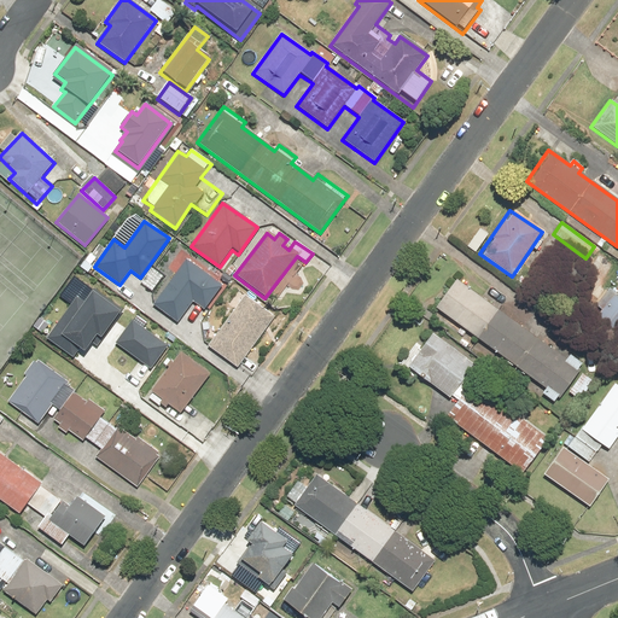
[(204,310),(221,286),(186,261),(153,305),(178,322),(192,302),(204,310)]
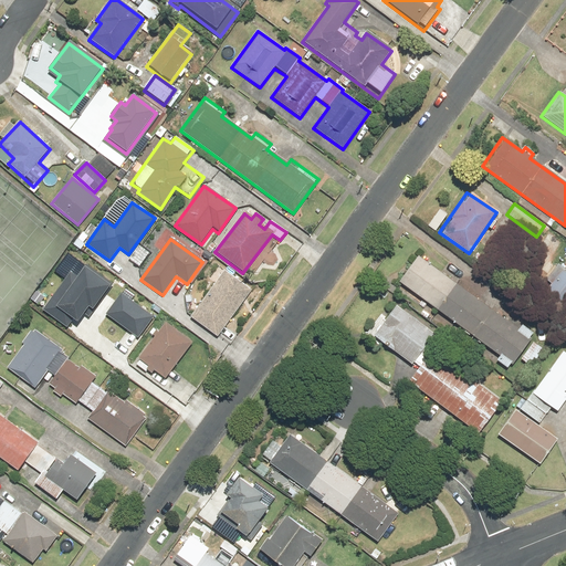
[(149,253),(139,244),(128,259),(139,268),(149,253)]
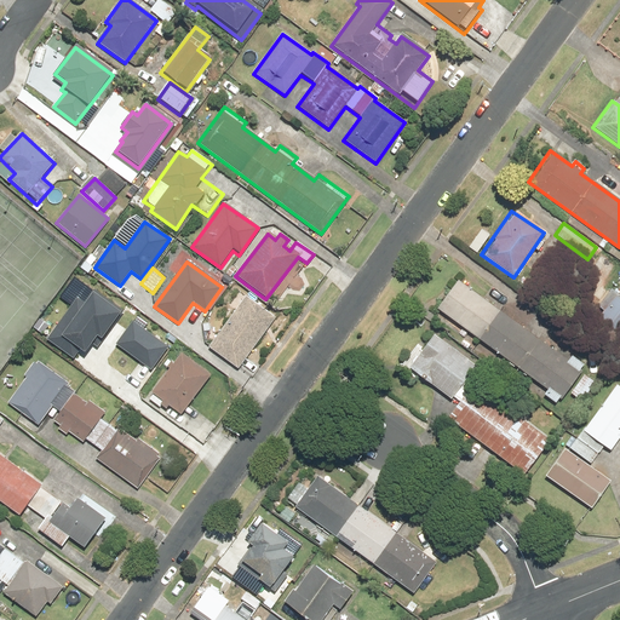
[(471,348),(477,339),(547,390),(543,396),(557,406),(567,392),(580,402),(593,383),(580,374),(586,366),(570,354),(564,362),(455,282),(436,309),(458,325),(452,333),(471,348)]
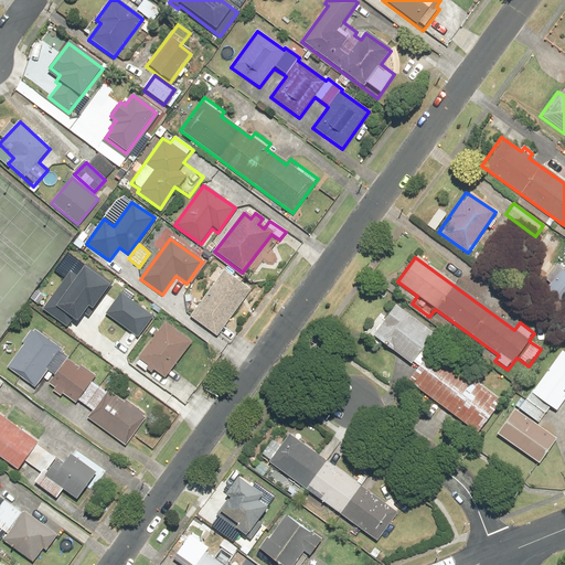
[(75,323),(86,307),(92,310),(110,284),(75,260),(42,310),(66,327),(71,320),(75,323)]
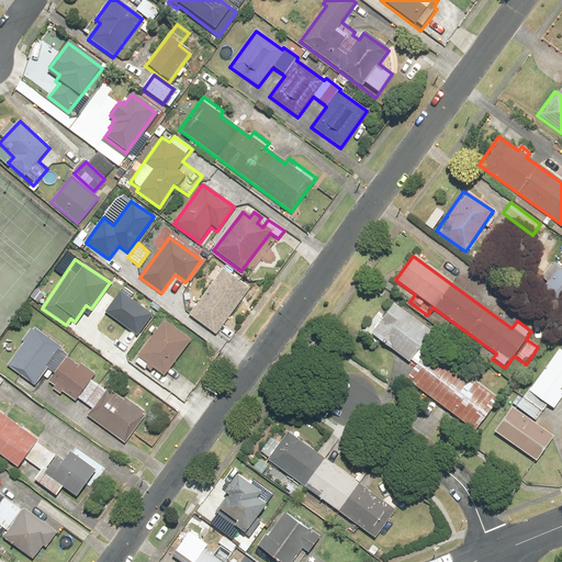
[(547,282),(536,298),(554,312),(561,302),(561,270),(552,263),(541,278),(547,282)]
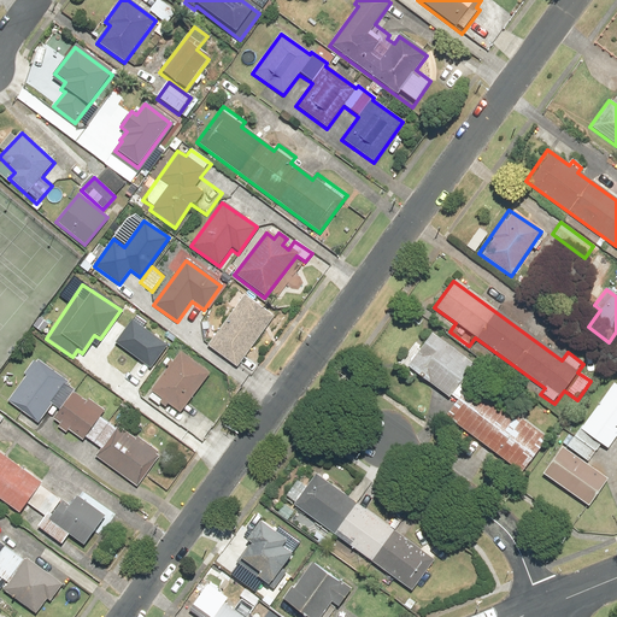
[(244,294),(241,298),(236,294),(228,306),(233,310),(207,346),(236,368),(274,315),(244,294)]
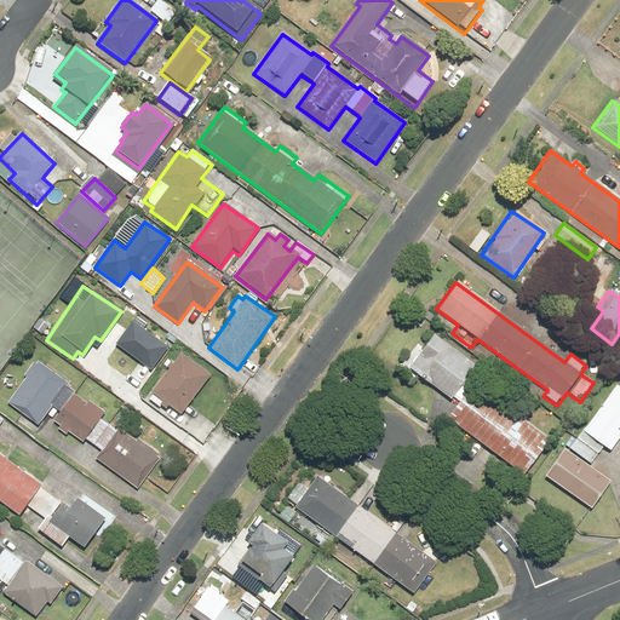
[(132,321),(115,344),(150,369),(167,346),(132,321)]
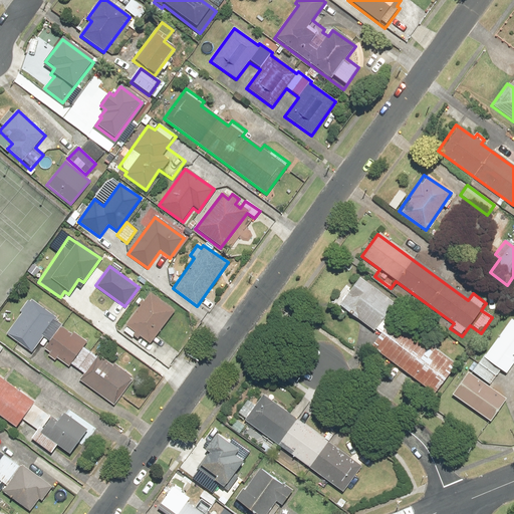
[(380,333),(370,347),(435,395),(457,364),(387,312),(393,303),(359,278),(338,306),(372,331),(374,328),(380,333)]
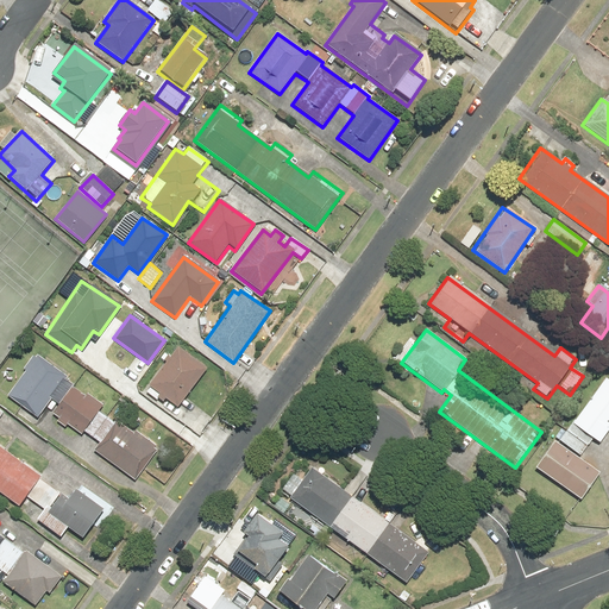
[(207,370),(177,347),(148,387),(177,409),(207,370)]
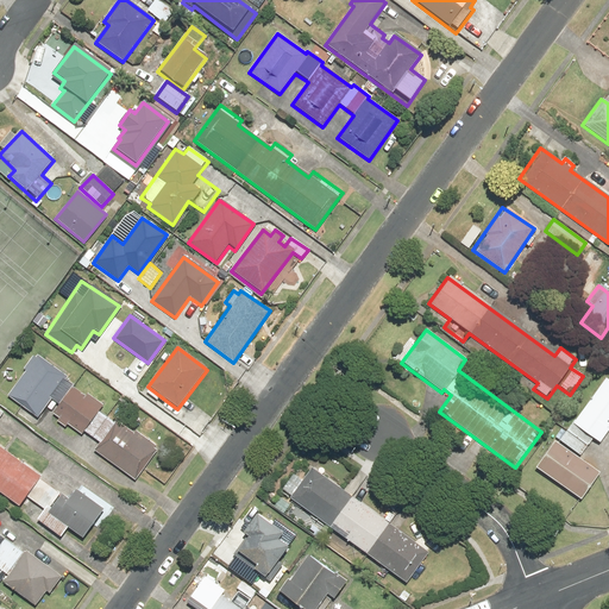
[(66,428),(68,425),(82,434),(102,403),(88,393),(86,397),(69,387),(71,382),(63,377),(66,374),(36,353),(7,397),(37,418),(49,400),(54,403),(48,412),(58,418),(56,421),(66,428)]
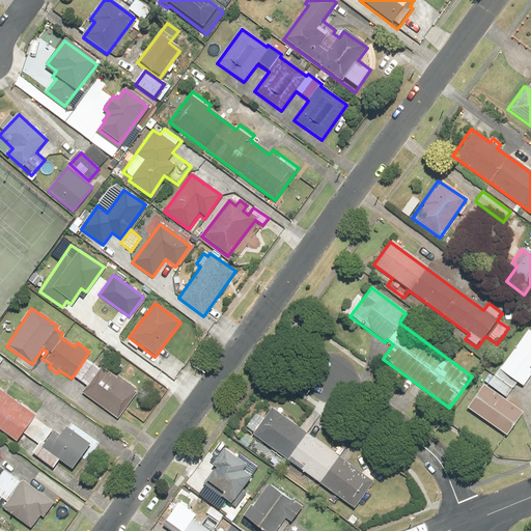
[(530,372),(530,334),(527,331),(500,369),(498,368),(486,384),(506,398),(516,384),(522,387),(530,372)]
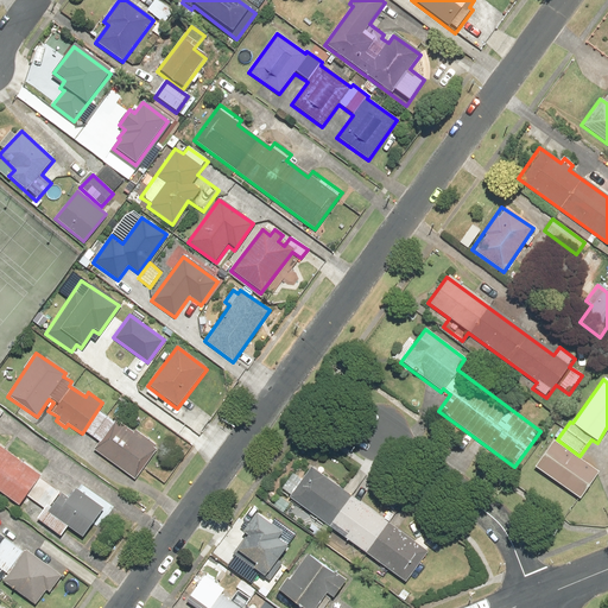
[(113,420),(99,411),(84,432),(99,442),(113,420)]
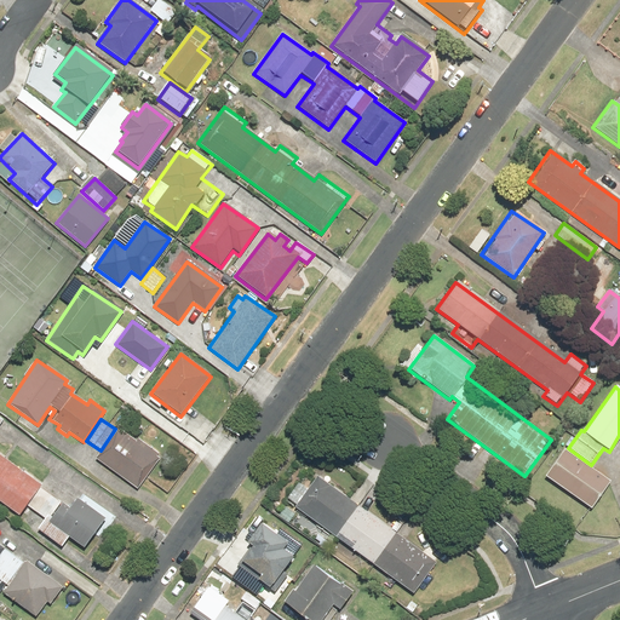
[(133,445),(115,431),(96,459),(138,489),(159,461),(150,455),(154,451),(137,438),(133,445)]
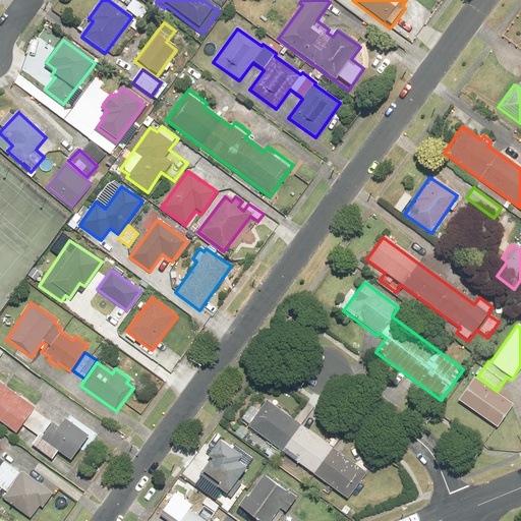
[(512,404),(474,379),(459,401),(496,426),(512,404)]
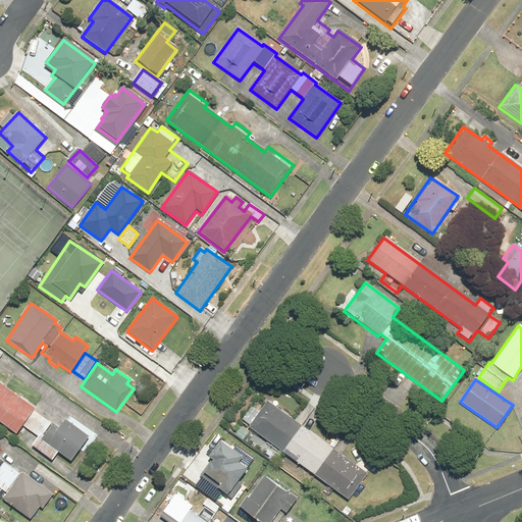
[(0,383),(0,422),(15,434),(34,409),(0,383)]
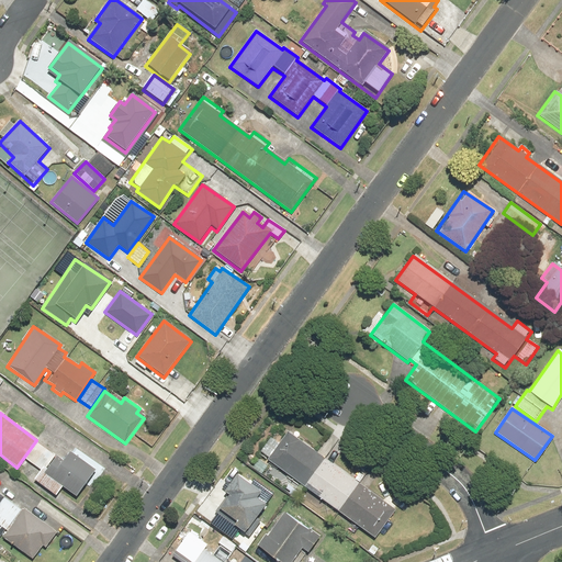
[(287,433),(278,445),(270,439),(261,451),(269,458),(267,461),(374,539),(395,510),(287,433)]
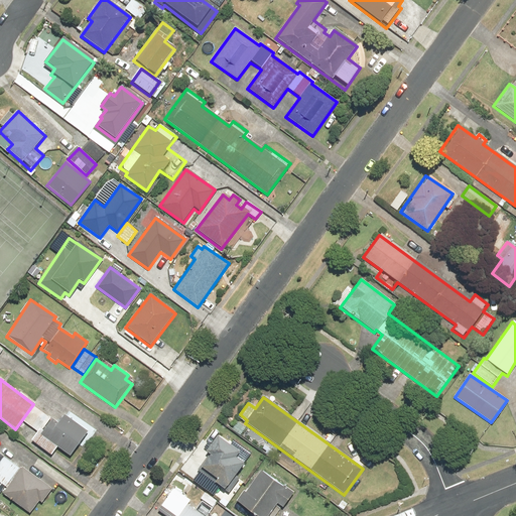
[(56,423),(34,407),(23,423),(35,431),(29,440),(51,455),(56,447),(70,457),(80,440),(86,444),(96,429),(70,411),(66,417),(61,415),(56,423)]
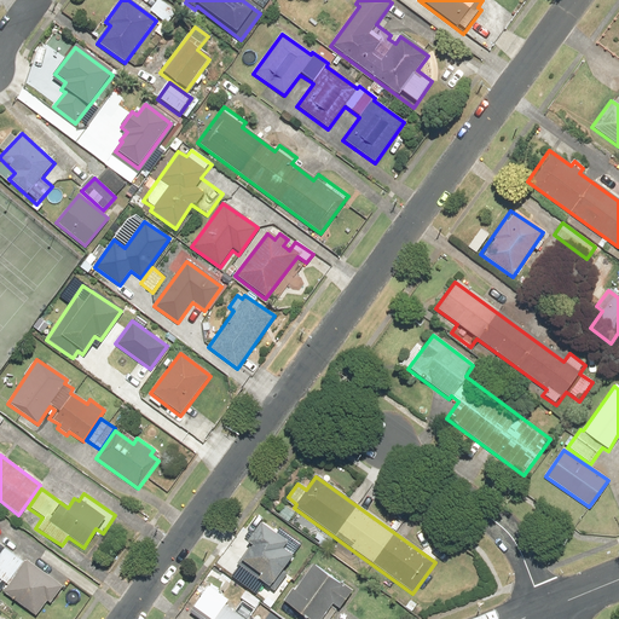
[(248,541),(253,544),(242,561),(261,574),(259,578),(271,586),(293,555),(284,548),(288,542),(260,524),(248,541)]
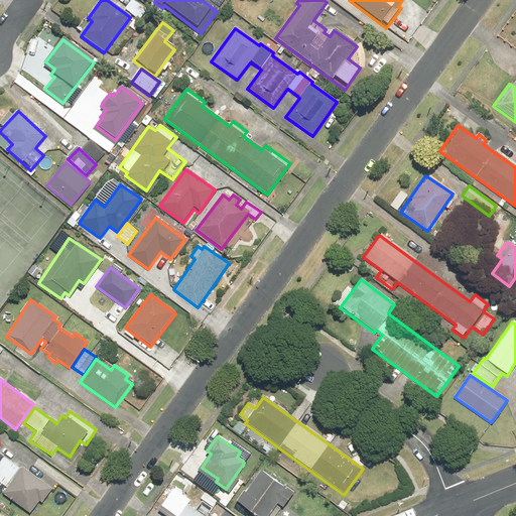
[(19,469),(0,454),(0,484),(6,489),(2,494),(28,514),(38,501),(41,504),(51,489),(21,466),(19,469)]
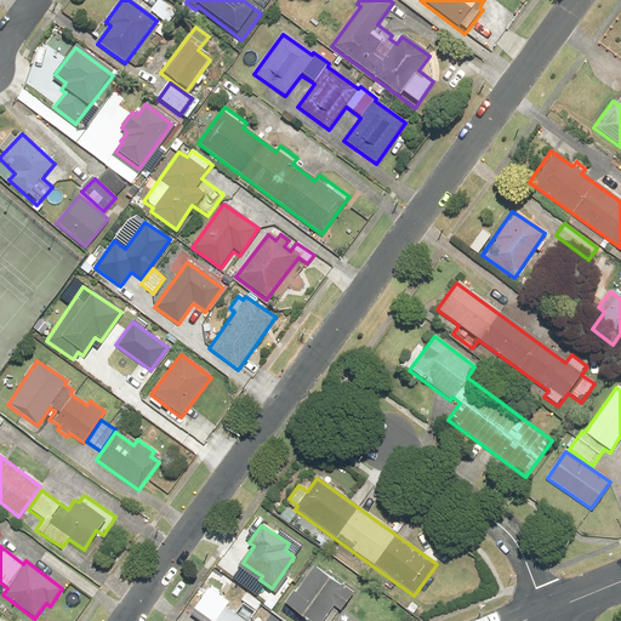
[(354,594),(313,565),(286,603),(312,620),(322,620),(334,603),(343,609),(354,594)]
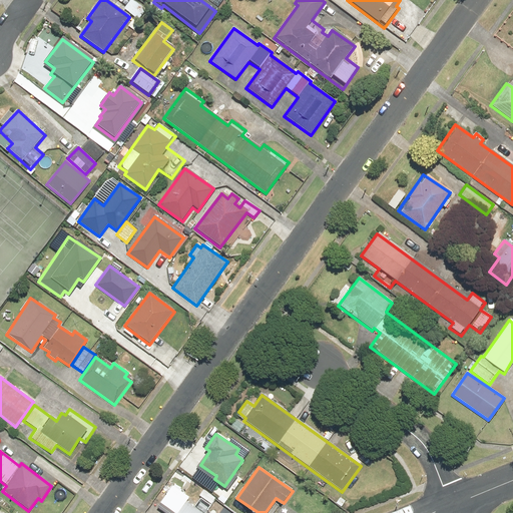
[(200,512),(183,500),(173,512),(200,512)]
